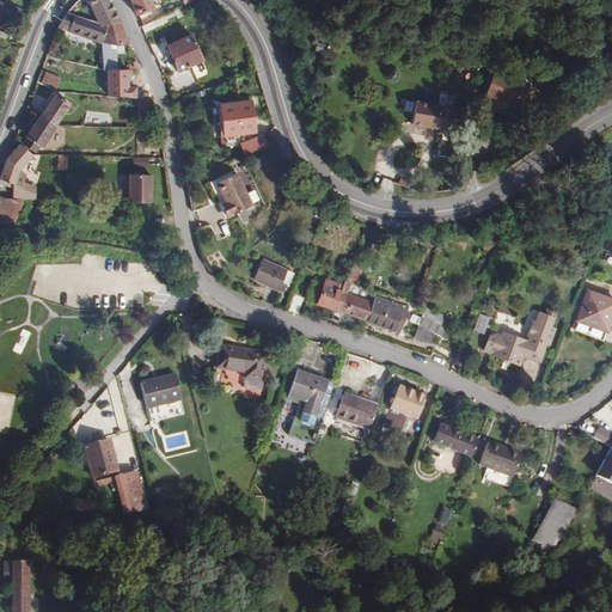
[(80,0),(66,13),(104,23),(118,22),(109,0),(80,0)]
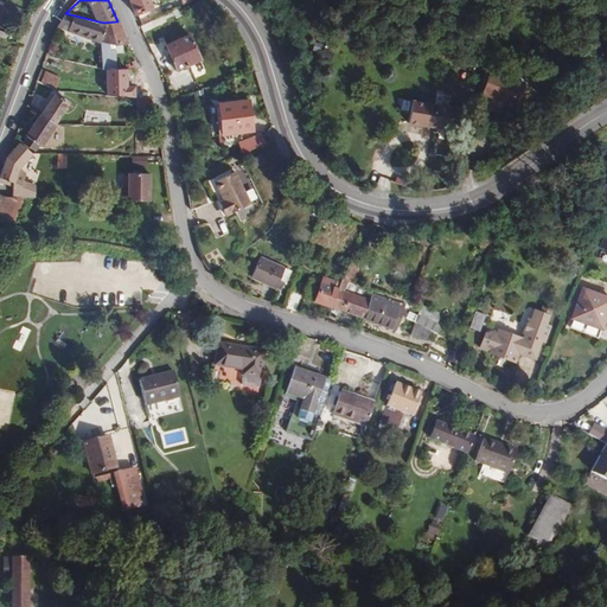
[(121,0),(133,18),(151,10),(147,0),(121,0)]
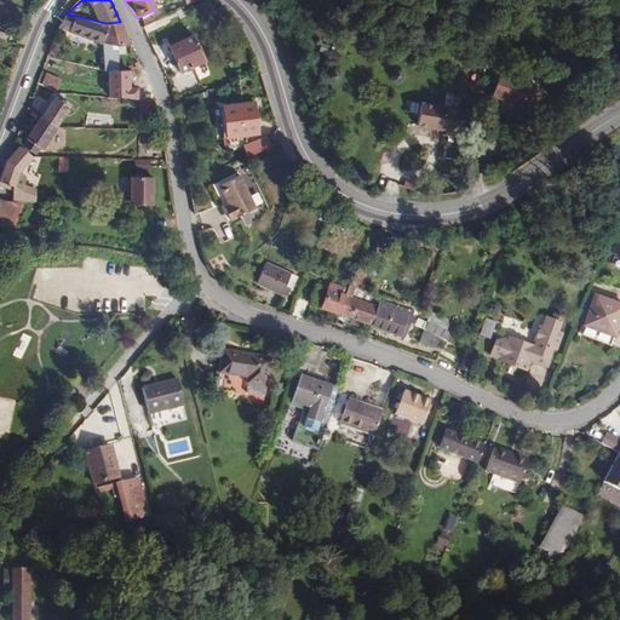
[(204,61),(193,36),(191,33),(197,29),(193,18),(187,19),(183,7),(142,28),(153,50),(171,41),(172,46),(170,47),(179,70),(204,61)]
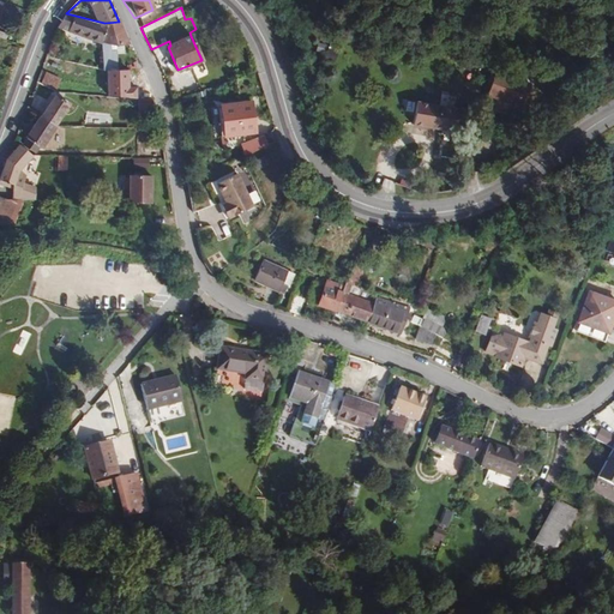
[(60,29),(101,38),(104,23),(66,13),(60,29)]
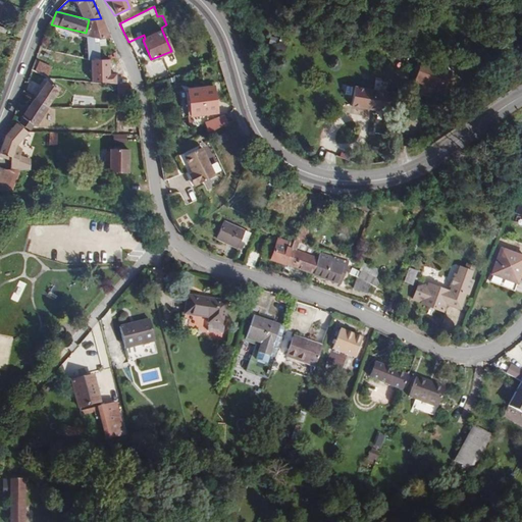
[(89,19),(86,33),(88,60),(91,60),(99,60),(98,44),(93,45),(93,38),(98,39),(109,38),(101,18),(89,19)]
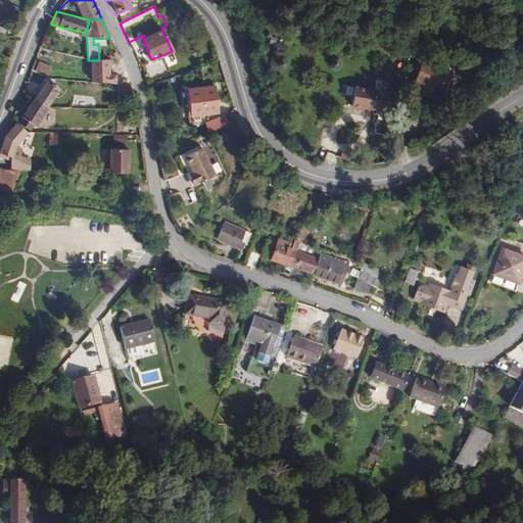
[(284,51),(286,44),(278,41),(275,47),(284,51)]
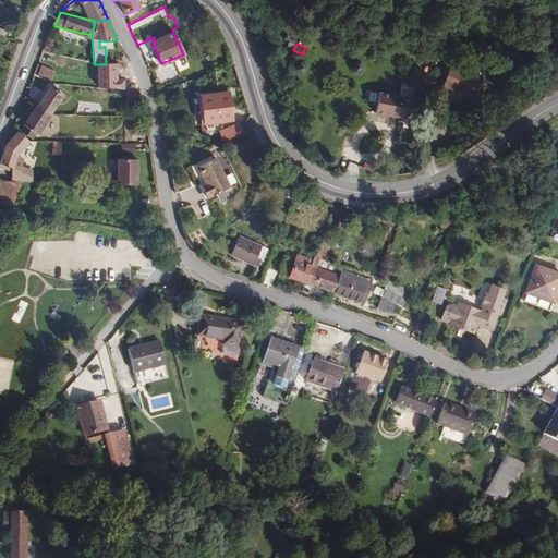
[(183,55),(172,59),(177,68),(187,62),(183,55)]
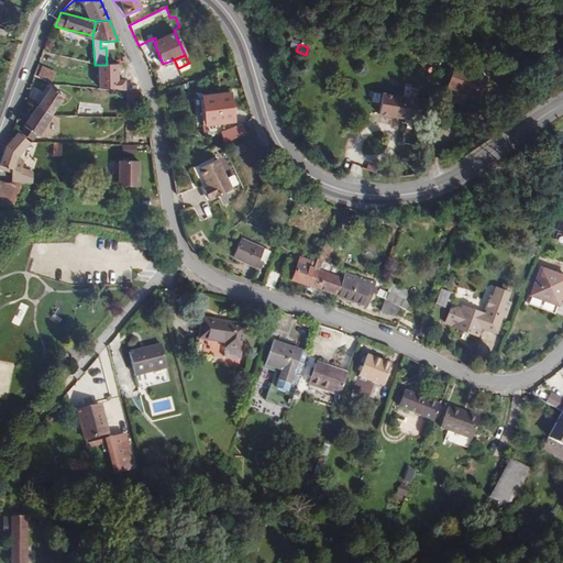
[(107,65),(98,65),(99,89),(125,91),(125,80),(119,79),(119,65),(107,65)]
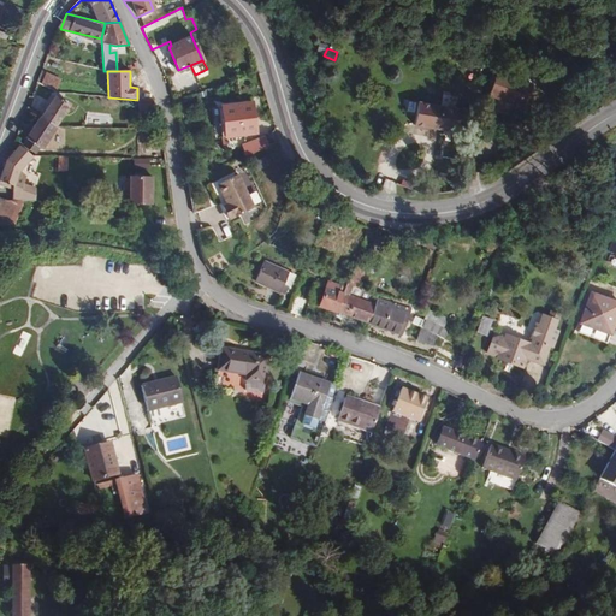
[(60,81),(46,73),(41,83),(55,90),(60,81)]
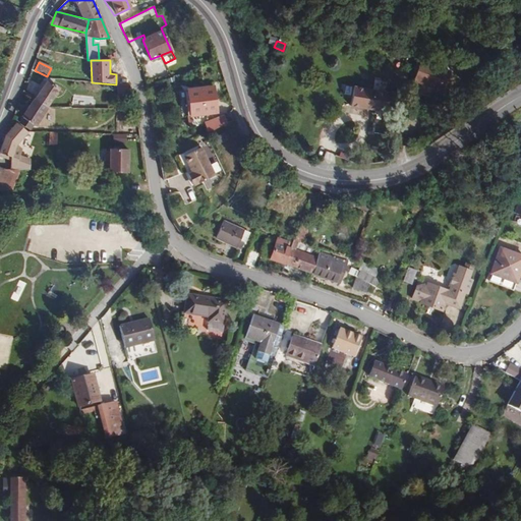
[(415,80),(446,92),(452,72),(421,62),(415,80)]
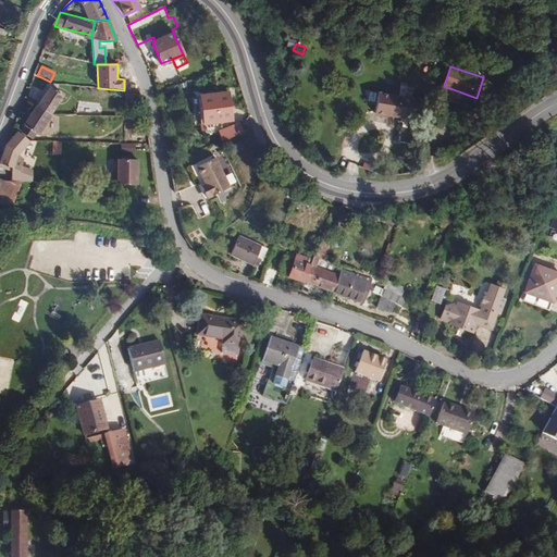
[(37,106),(50,114),(63,95),(50,87),(37,106)]
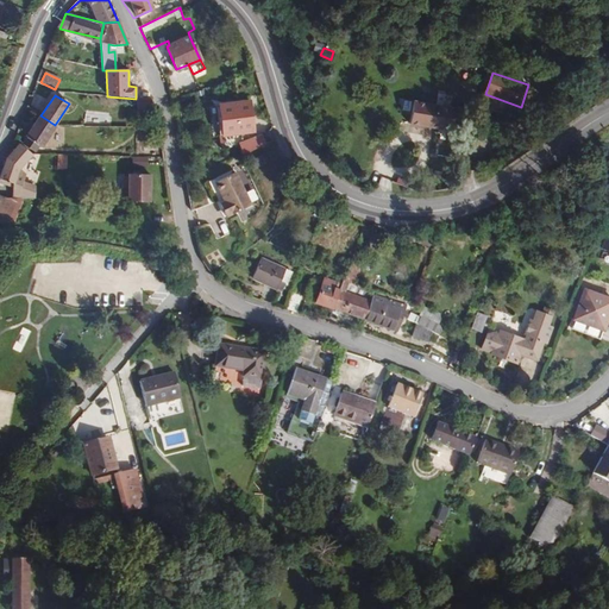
[(138,114),(156,114),(154,100),(138,99),(138,114)]
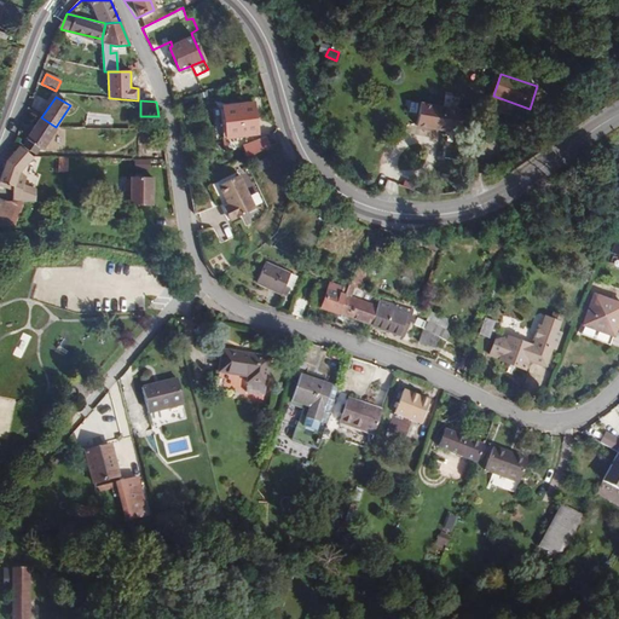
[(417,126),(446,131),(447,126),(458,127),(461,109),(421,103),(417,126)]
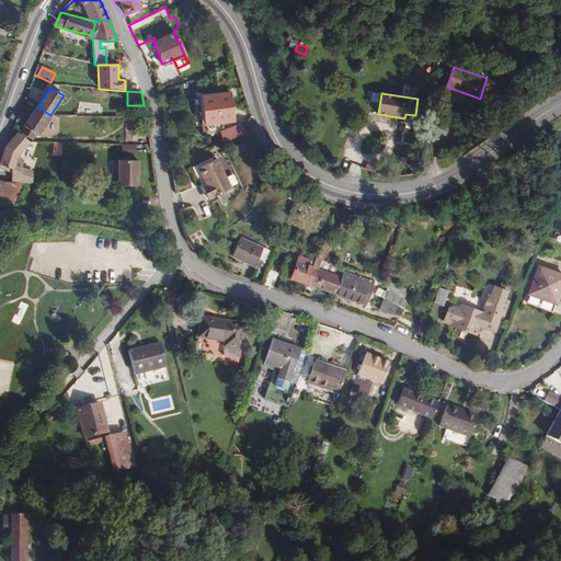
[(233,121),(230,94),(202,98),(205,125),(233,121)]
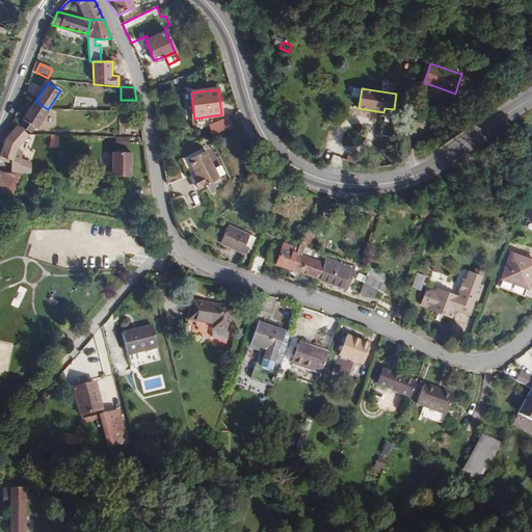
[(48,109),(35,101),(20,125),(30,132),(33,128),(35,129),(48,109)]
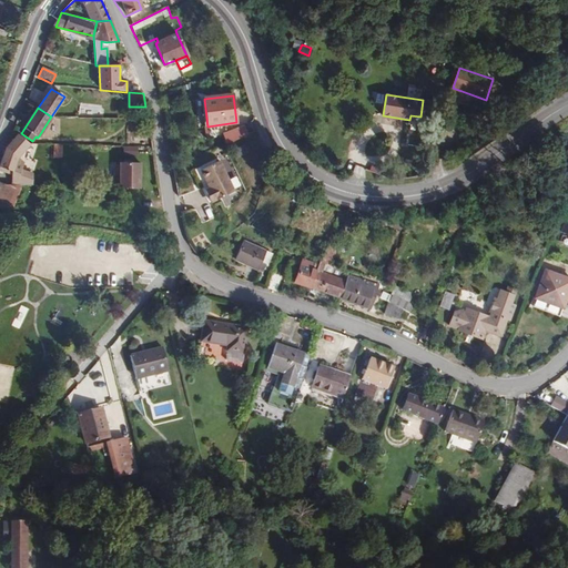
[(245,127),(223,137),(226,144),(249,134),(245,127)]
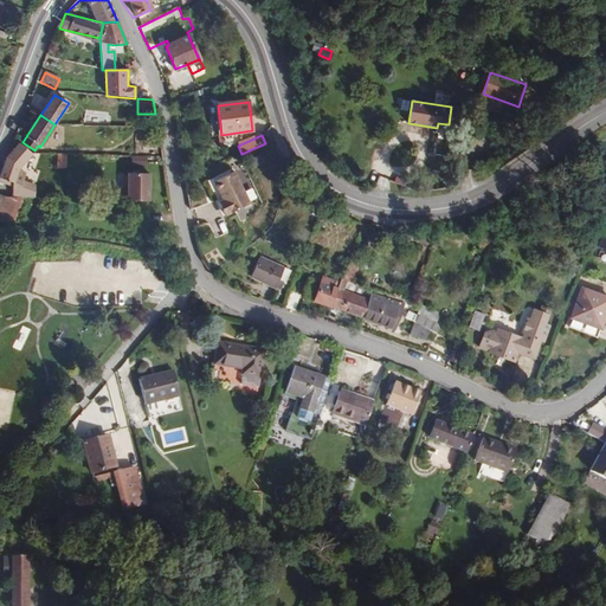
[(0,175),(8,180),(17,171),(32,154),(19,143),(10,150),(8,155),(7,156),(0,175)]
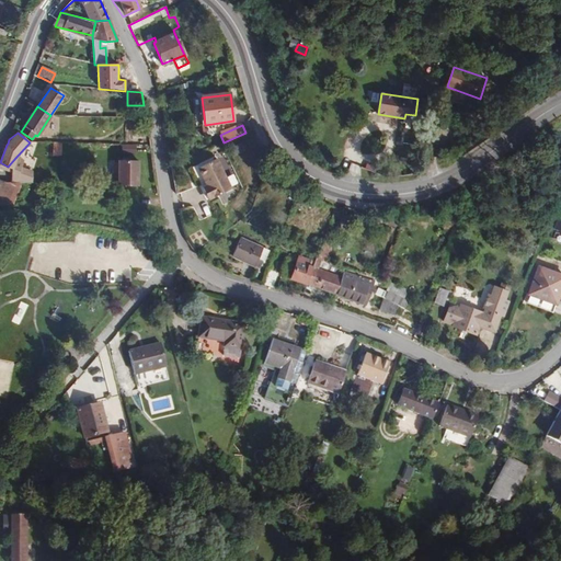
[(243,141),(230,148),(233,156),(247,149),(243,141)]
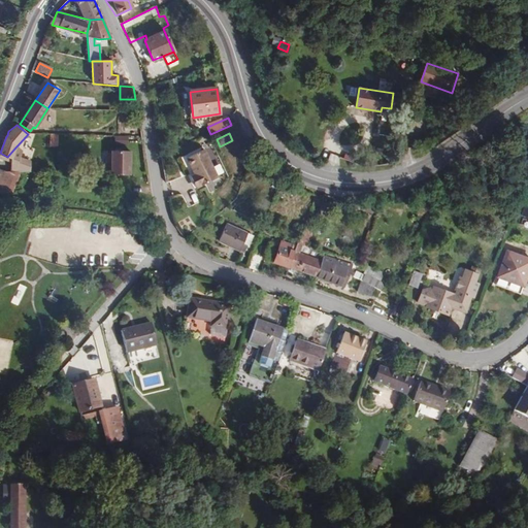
[(57,146),(58,135),(48,134),(48,146),(57,146)]
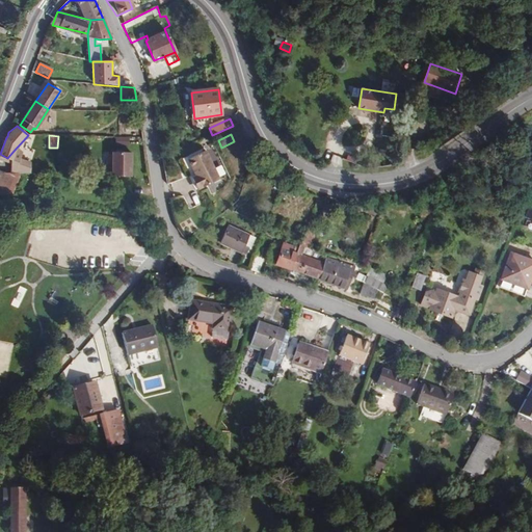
[(129,152),(129,137),(116,137),(116,152),(129,152)]
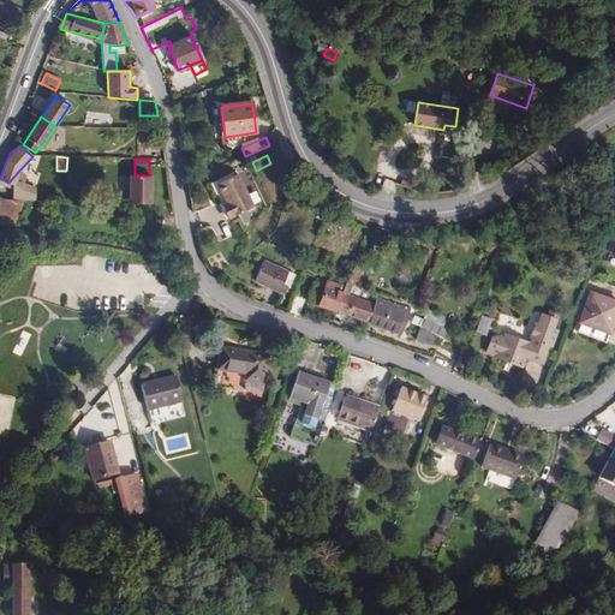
[(24,177),(17,173),(9,183),(10,186),(10,201),(24,201),(33,201),(33,189),(22,186),(24,177)]
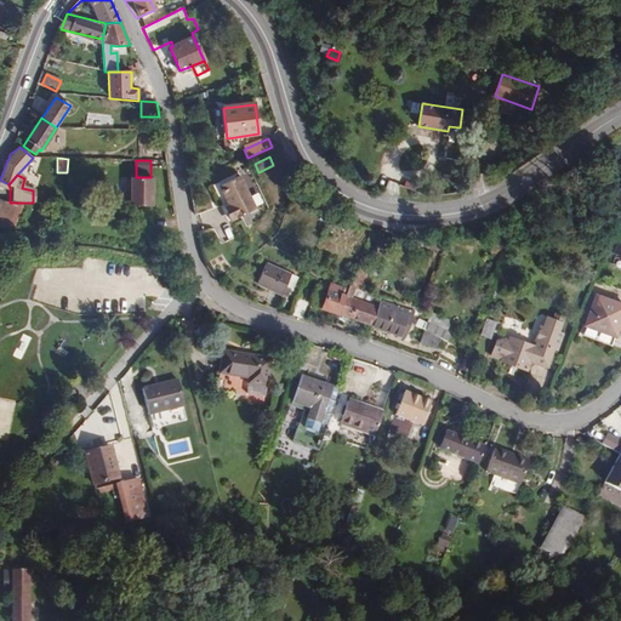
[(153,206),(153,180),(129,178),(127,204),(153,206)]
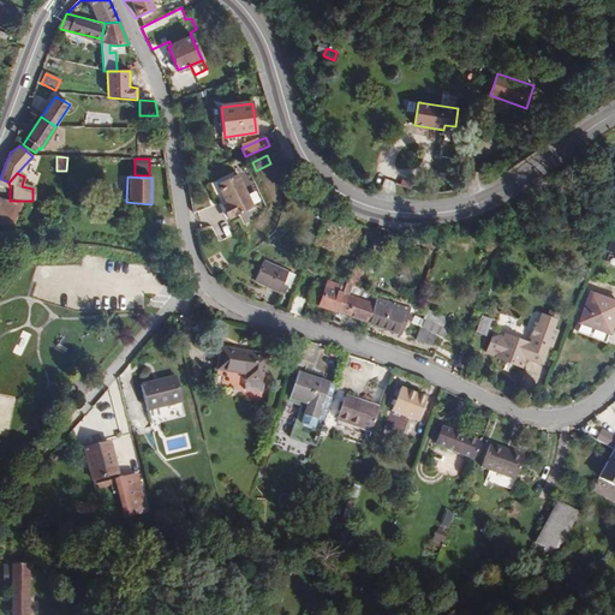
[(239,178),(218,184),(222,204),(218,206),(221,220),(249,213),(239,178)]
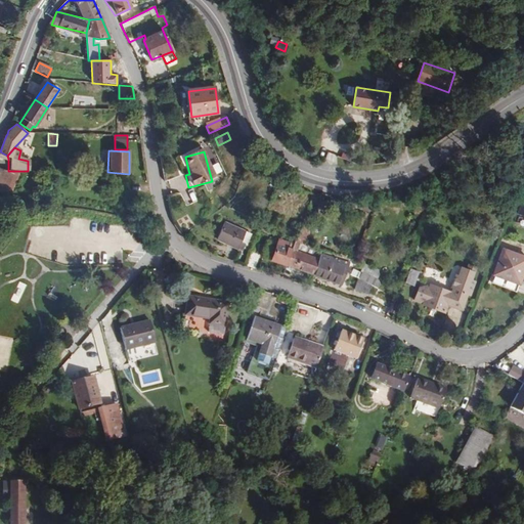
[(8,171),(0,170),(0,191),(12,192),(20,171),(8,171)]
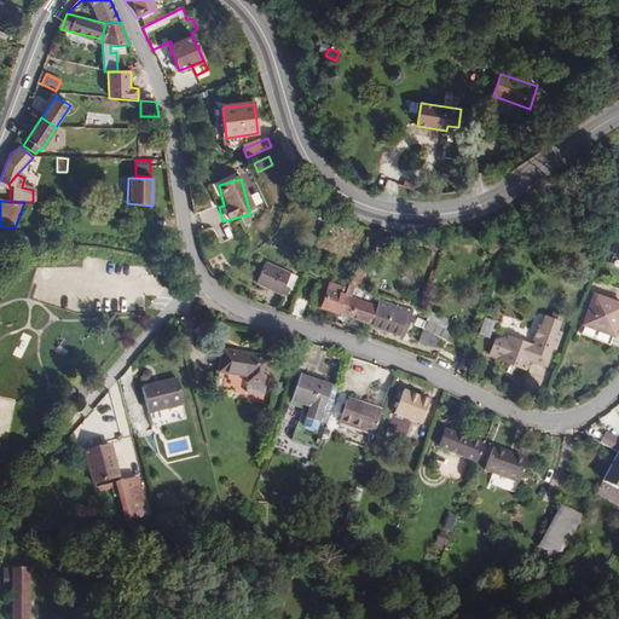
[(437,250),(440,241),(427,239),(426,247),(437,250)]
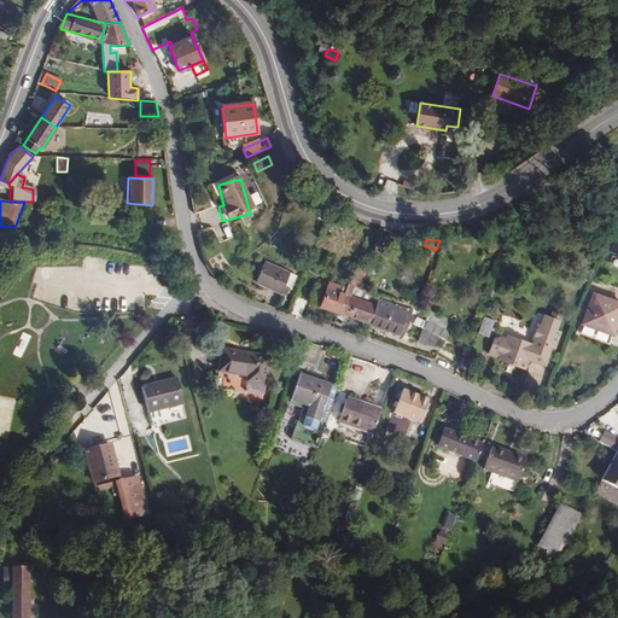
[(503,250),(502,242),(488,244),(489,252),(503,250)]
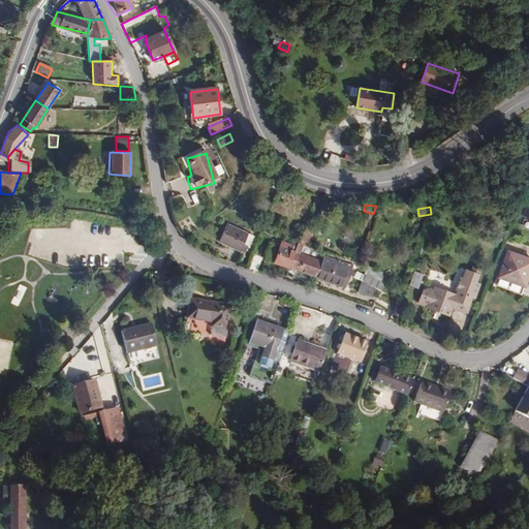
[(308,243),(314,224),(306,220),(300,239),(308,243)]
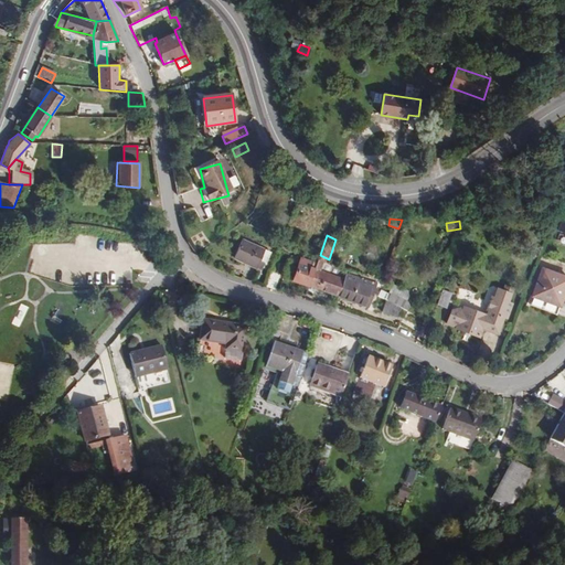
[(242,238),(234,258),(260,269),(264,263),(266,264),(272,252),(242,238)]
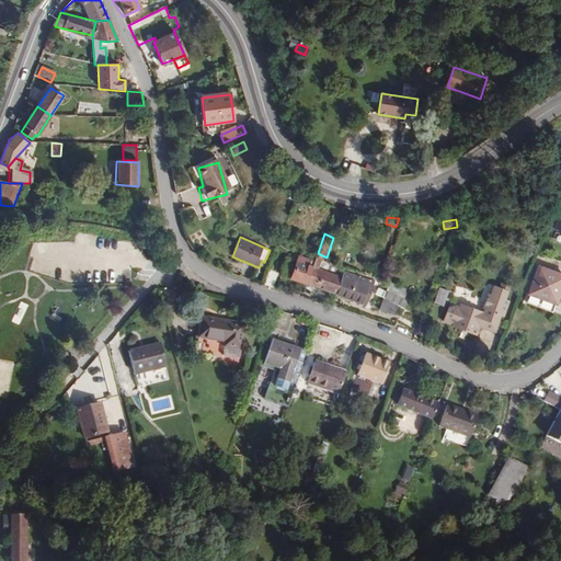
[(86,259),(95,260),(96,251),(87,250),(86,259)]
